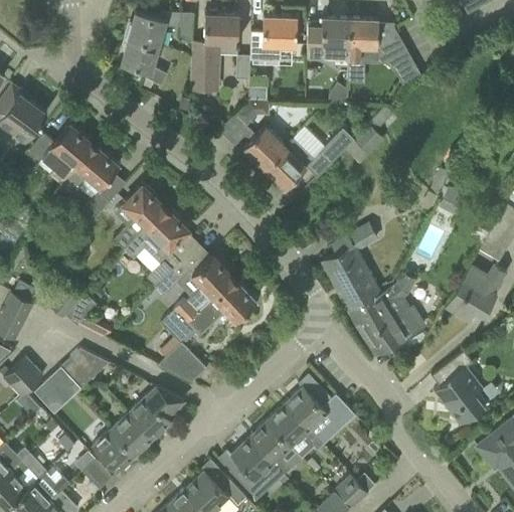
[(490,2),(488,0),(460,0),(468,14),(490,2)]
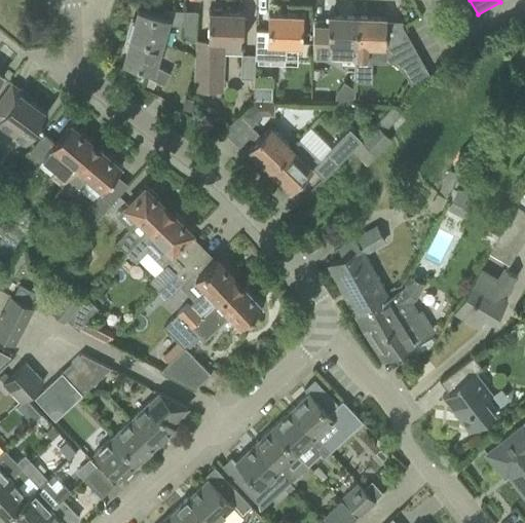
[(167,27),(184,28),(184,43),(195,44),(196,13),(164,12),(162,20),(138,12),(130,38),(161,46),(167,27)]
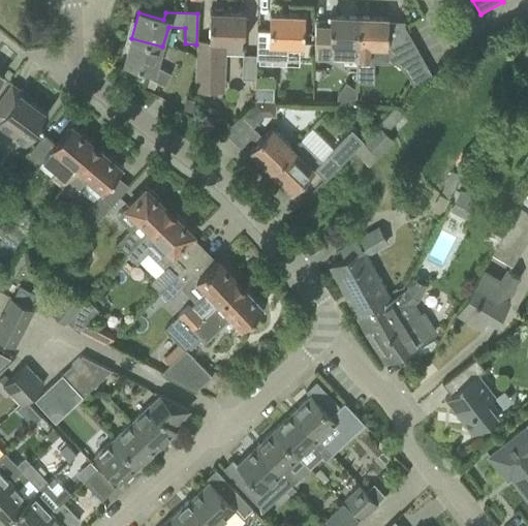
[(225,52),(245,53),(246,16),(211,14),(210,42),(197,41),(195,93),(220,94),(221,72),(225,72),(225,52)]
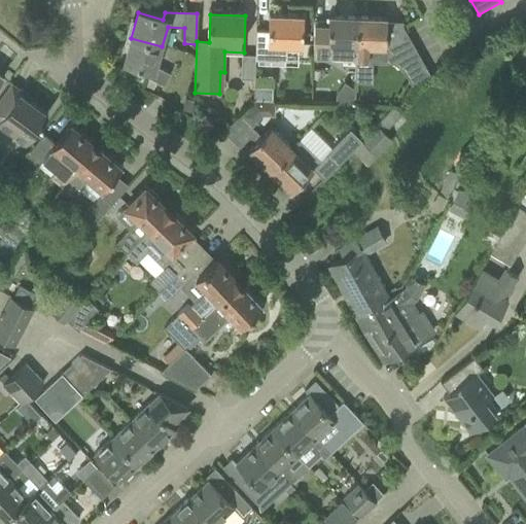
[(199,16),(198,40),(209,41),(210,18),(199,16)]
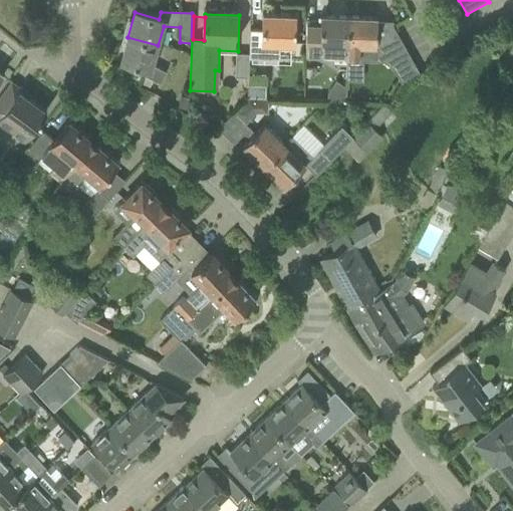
[(294,46),(295,17),(263,16),(263,31),(251,31),(250,55),(250,59),(279,60),(279,46),(294,46)]
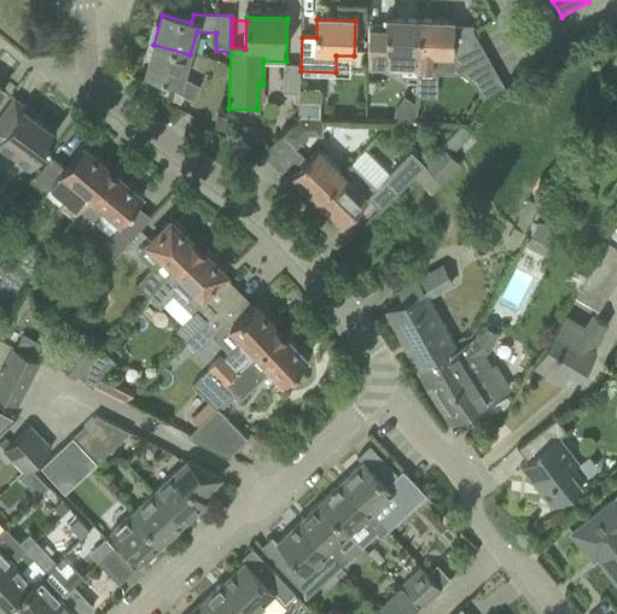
[(370,28),(368,70),(384,70),(405,71),(419,71),(420,23),(386,22),(386,29),(370,28)]
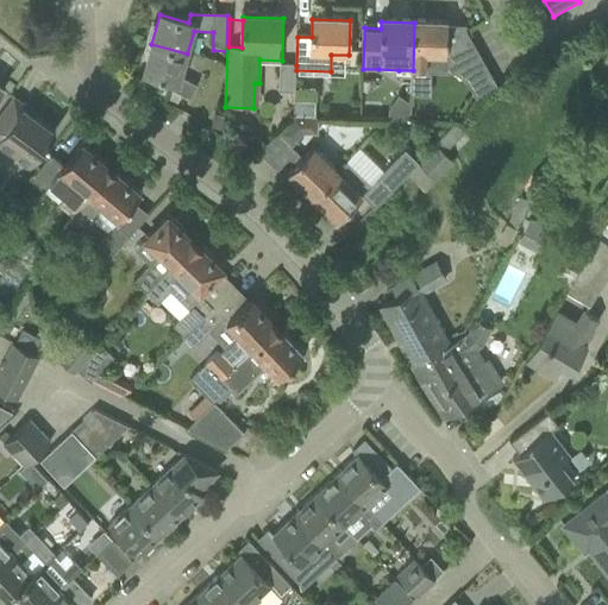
[(447,24),(414,23),(413,70),(456,71),(467,80),(477,98),(497,87),(467,32),(447,31),(447,24)]
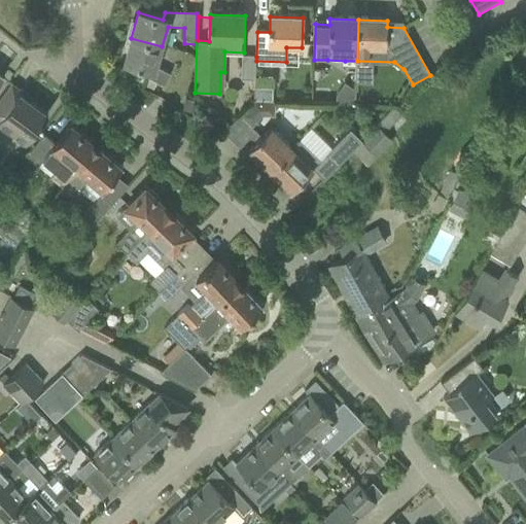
[(156,68),(162,46),(131,38),(124,64),(148,71),(147,77),(165,88),(171,75),(156,68)]
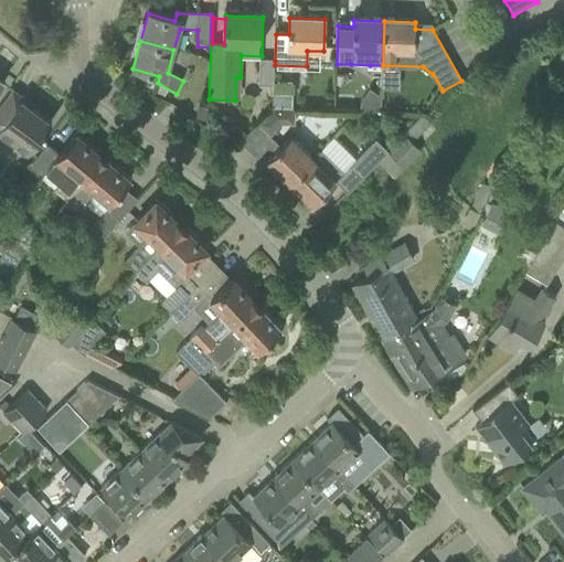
[(274,86),(274,73),(275,73),(275,65),(275,61),(261,61),(259,86),(274,86)]
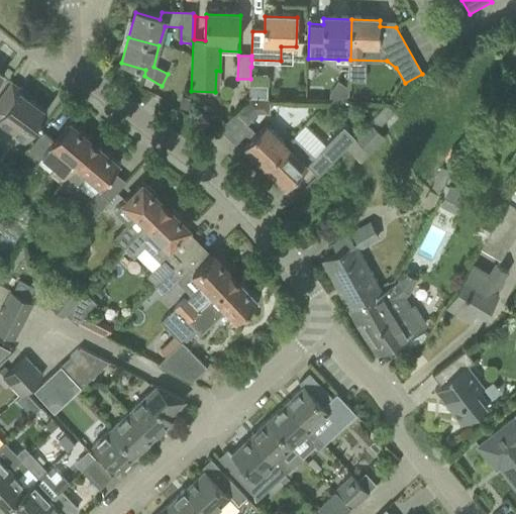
[(12,83),(0,98),(0,123),(26,142),(35,130),(47,113),(20,93),(22,90),(12,83)]
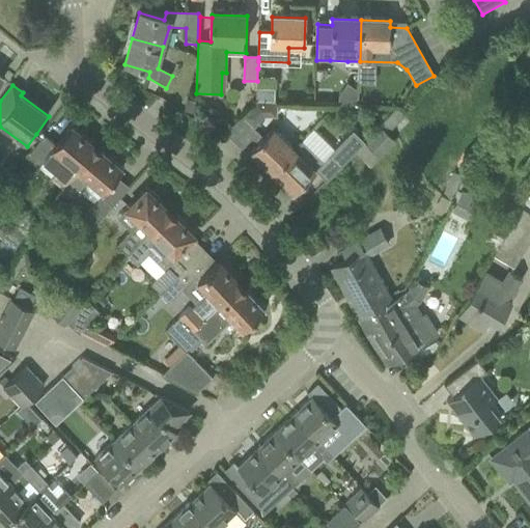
[(257,91),(257,103),(277,104),(277,91),(257,91)]
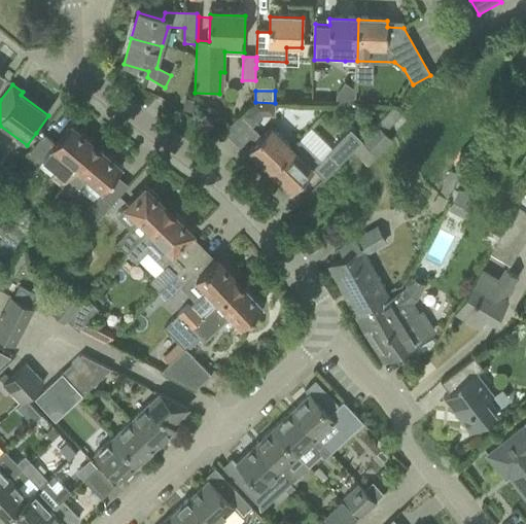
[(251,106),(240,117),(252,129),(263,118),(252,107),(251,106)]
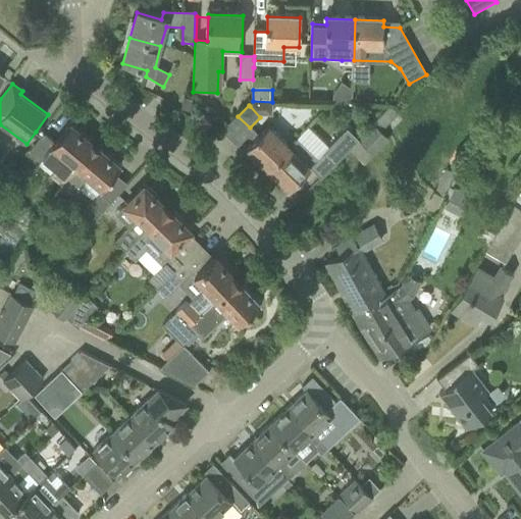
[(366,124),(354,137),(348,130),(322,155),(334,166),(359,142),(374,157),(391,141),(382,133),(401,114),(393,107),(370,130),(366,124)]
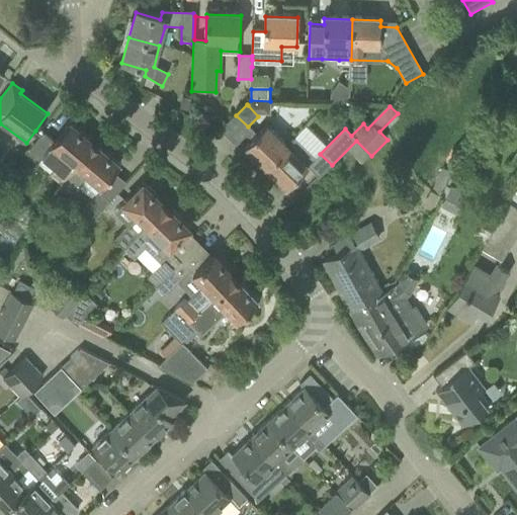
[(45,133),(26,156),(37,165),(44,159),(50,164),(57,170),(51,177),(61,185),(94,146),(82,135),(82,133),(77,127),(74,129),(71,125),(70,124),(57,140),(56,142),(45,133)]
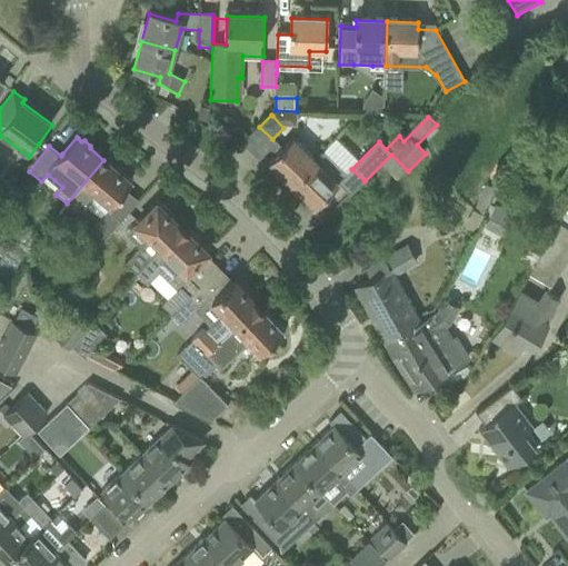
[(291,187),(316,162),(292,140),(269,164),(291,187)]
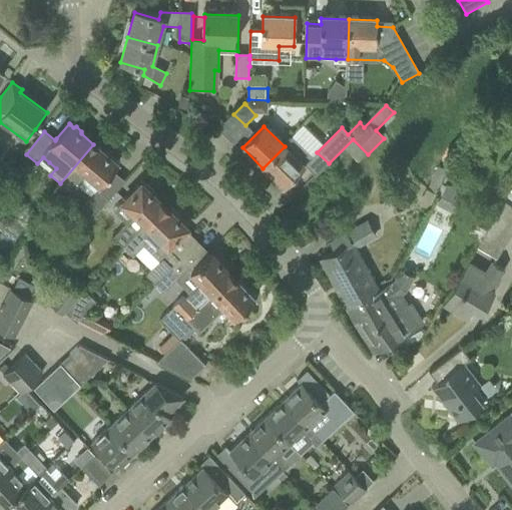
[(284,188),(313,158),(292,138),(285,146),(263,168),(284,188)]
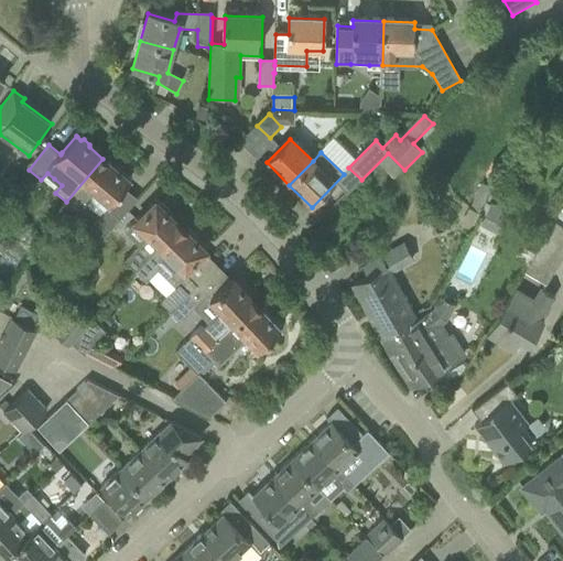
[(67,203),(65,206),(78,216),(97,193),(105,201),(110,205),(130,181),(129,180),(129,181),(126,177),(126,175),(120,170),(117,171),(103,159),(66,202),(67,203)]
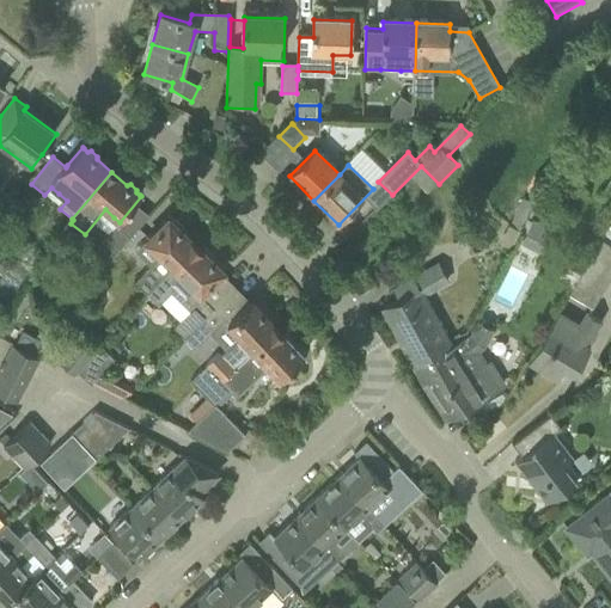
[(162,258),(136,284),(148,295),(197,246),(183,232),(183,229),(177,223),(173,223),(169,220),(153,237),(146,243),(156,252),(162,258)]
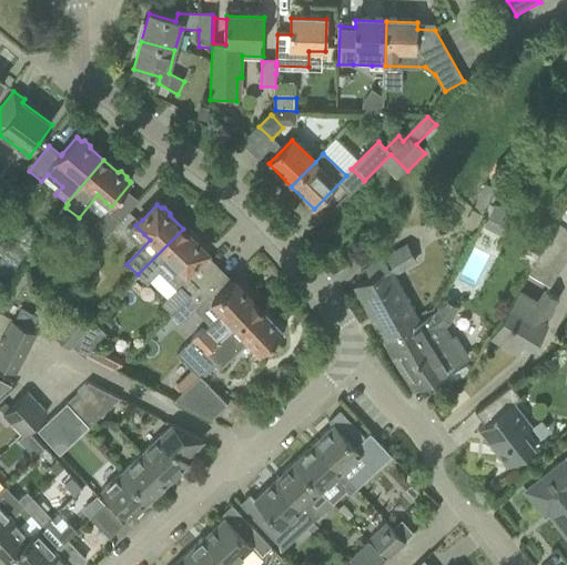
[(122,222),(108,210),(87,236),(101,248),(122,222)]
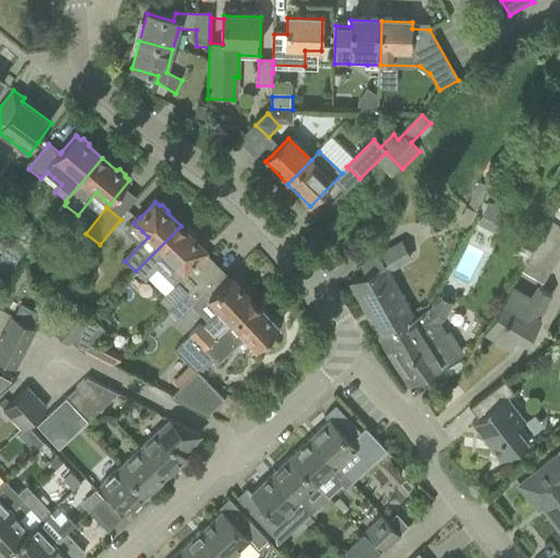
[(545,283),(559,257),(559,226),(551,221),(523,271),(545,283)]
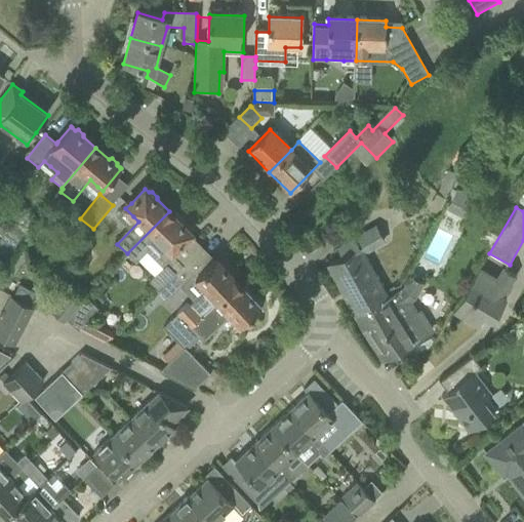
[(169,211),(127,253),(137,264),(151,249),(159,240),(167,248),(173,254),(192,234),(189,231),(189,228),(184,223),(180,224),(169,211)]
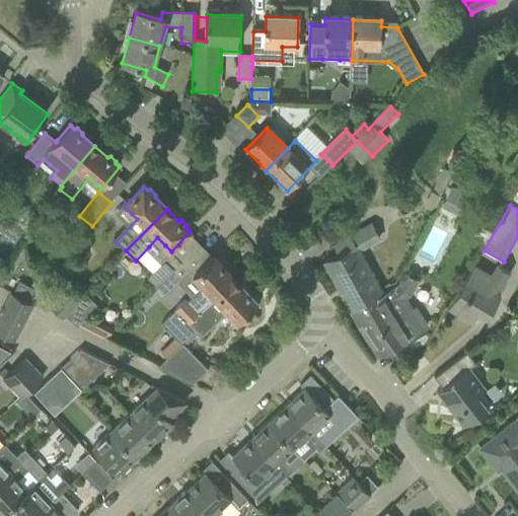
[(351,238),(335,246),(340,255),(325,264),(352,310),(381,294),(358,251),(379,240),(372,226),(351,238)]
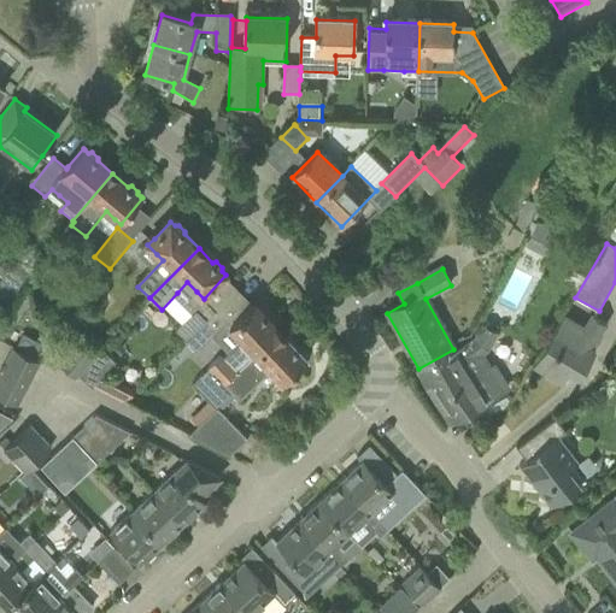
[(187,342),(217,312),(207,301),(176,331),(187,342)]
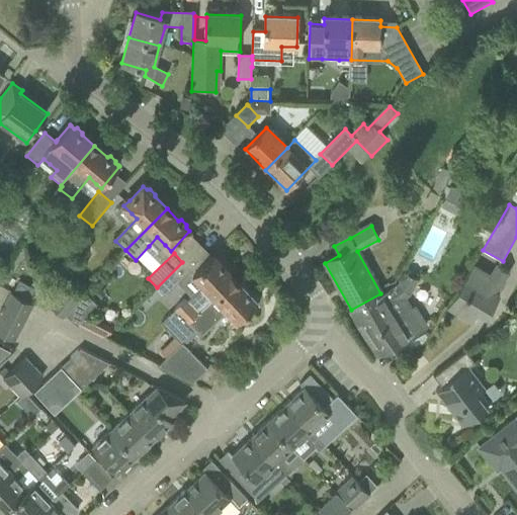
[(176,311),(162,325),(170,332),(174,337),(181,345),(182,344),(183,344),(196,332),(195,331),(188,324),(236,280),(224,267),(225,265),(220,260),(218,260),(214,257),(213,255),(193,274),(193,275),(204,288),(189,303),(186,301),(185,302),(176,310),(176,311)]
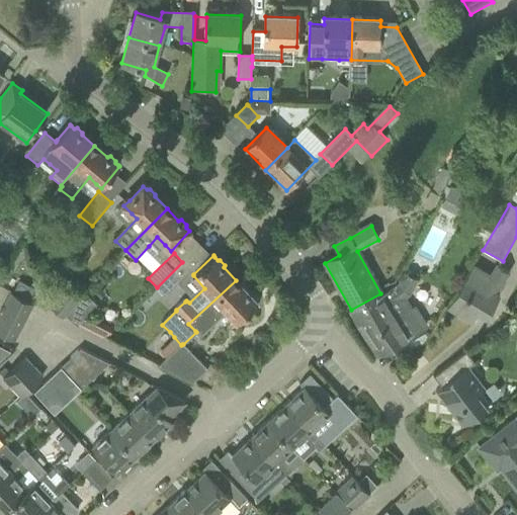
[(165,296),(191,271),(182,262),(157,287),(165,296)]
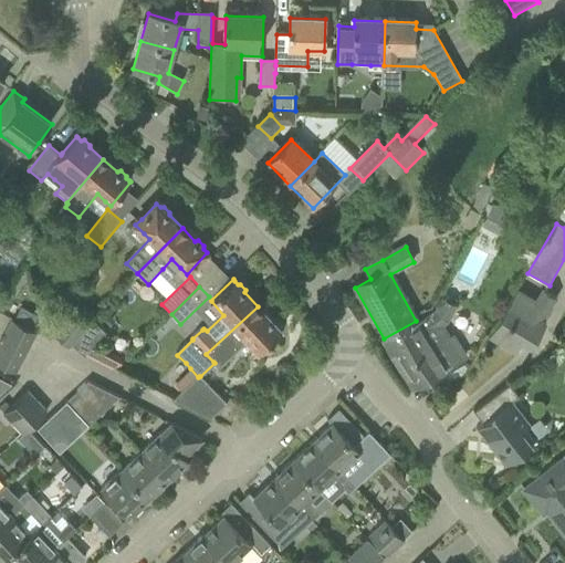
[(518,292),(501,319),(490,337),(515,354),(523,342),(532,347),(546,324),(542,322),(556,299),(545,291),(537,304),(518,292)]
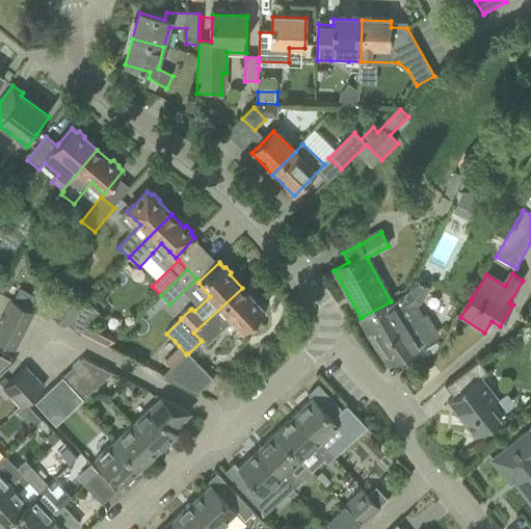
[(422,321),(414,308),(420,302),(428,288),(416,283),(410,293),(393,305),(391,301),(361,318),(371,337),(390,365),(428,343),(418,324),(422,321)]
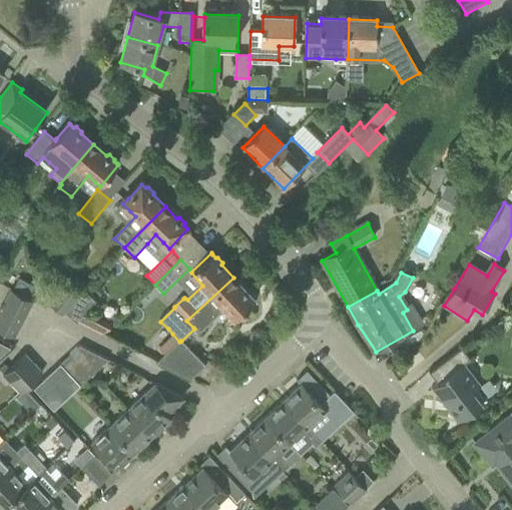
[(233,278),(186,321),(193,328),(194,329),(199,335),(209,325),(208,324),(216,316),(224,308),(233,319),(234,320),(256,300),(254,300),(251,297),(252,295),(247,290),(244,290),(233,278)]
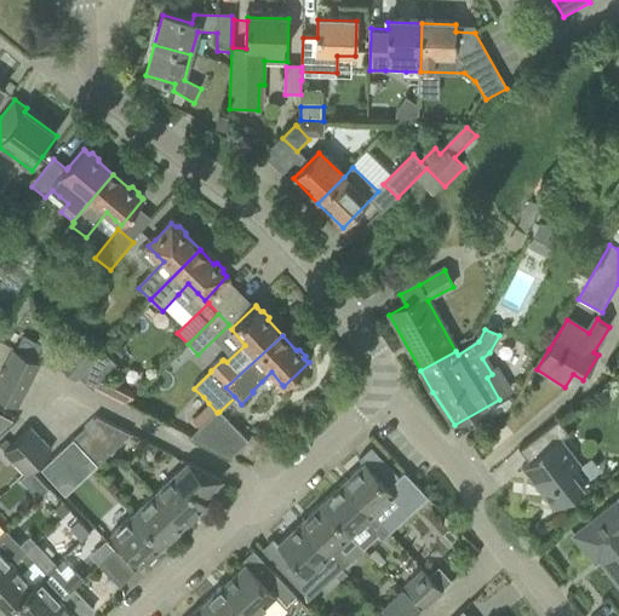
[(79,378),(96,358),(78,343),(58,366),(76,380),(79,378)]
